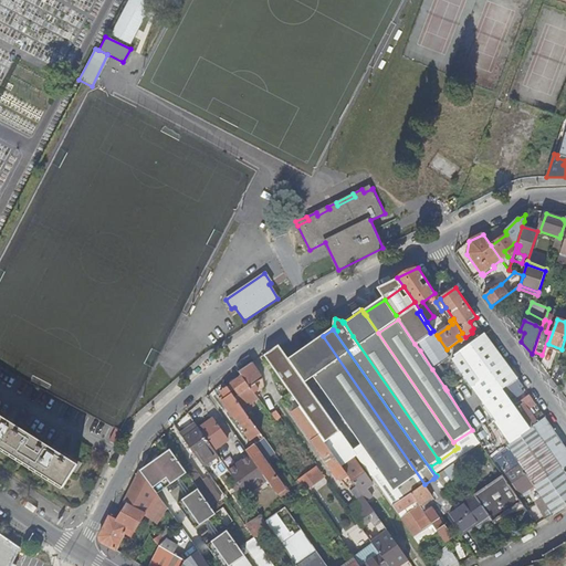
[(430,333),(415,344),(420,350),(439,338),(437,335),(433,331),(430,333)]
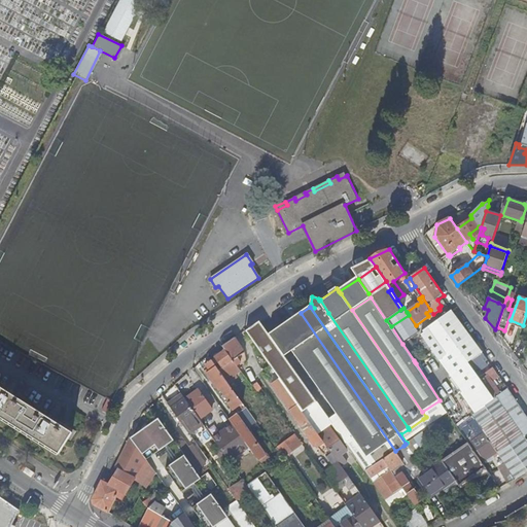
[(293,351),(373,466),(383,459),(384,459),(395,451),(301,313),(270,335),(285,357),(293,351)]
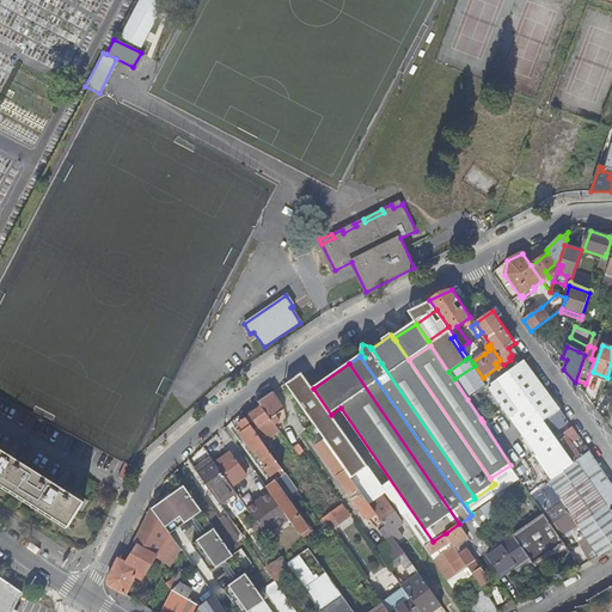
[(494,386),(490,387),(550,476),(552,479),(561,475),(565,471),(574,464),(552,434),(543,421),(544,421),(561,409),(530,365),(512,377),(508,372),(491,383),(494,386)]
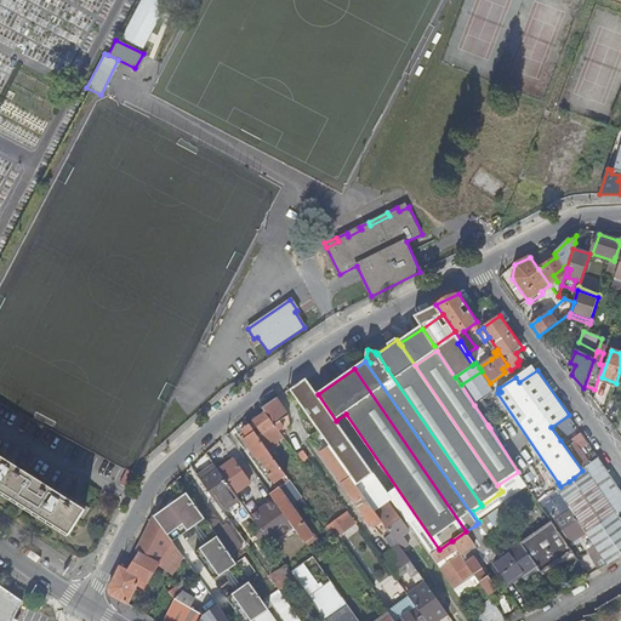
[(482,371),(461,385),(474,405),(484,398),(495,391),(490,383),(482,371)]
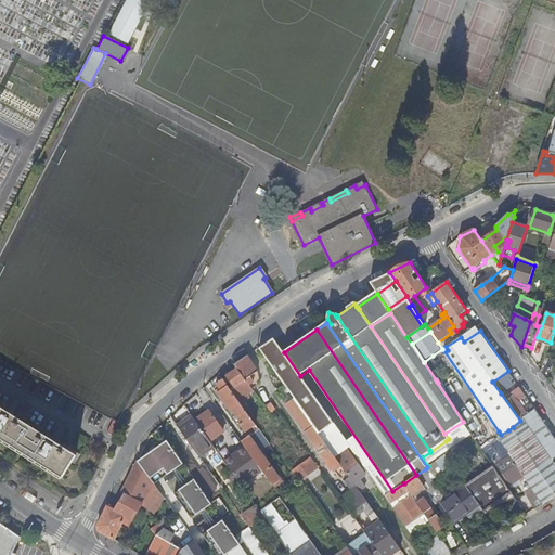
[(252,376),(259,372),(248,356),(234,365),(237,369),(250,386),(256,383),(252,376)]
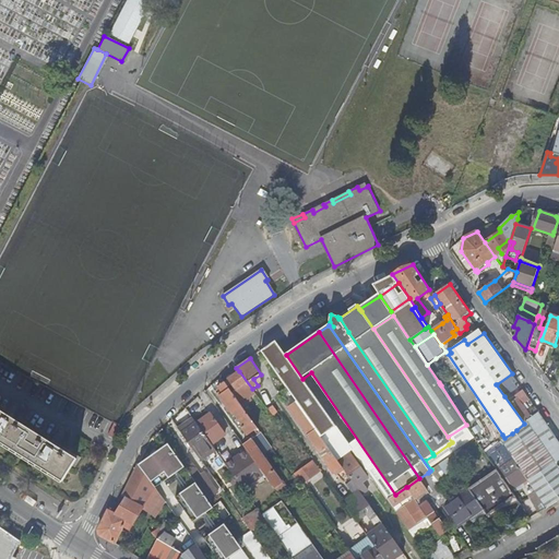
[(449,381),(436,358),(427,365),(439,382),(440,384),(441,385),(450,397),(466,388),(458,375),(449,381)]
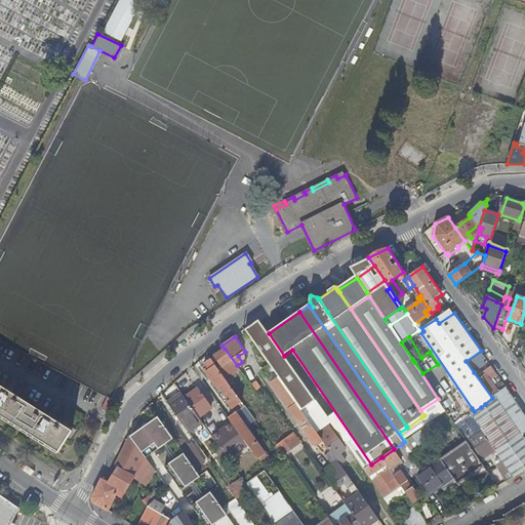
[(217,354),(214,357),(218,363),(215,365),(224,376),(230,371),(226,364),(228,363),(232,369),(235,373),(240,369),(225,349),(217,354)]
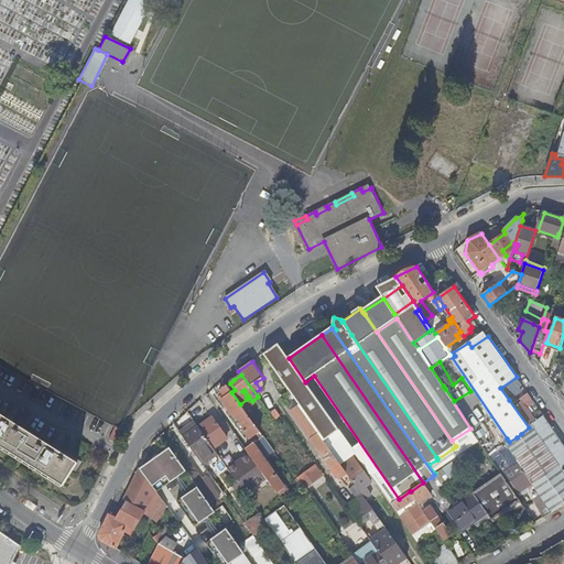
[(518,384),(521,382),(517,377),(501,388),(508,398),(513,393),(516,396),(522,391),(518,384)]
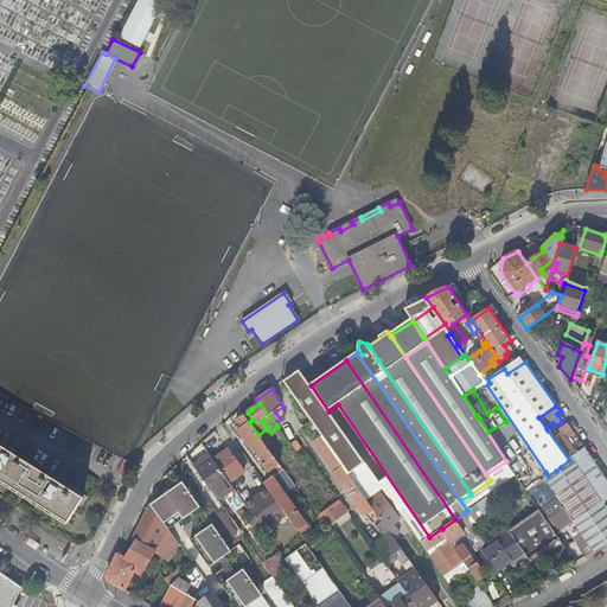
[(280,419),(274,422),(275,423),(286,417),(283,407),(275,411),(280,419)]
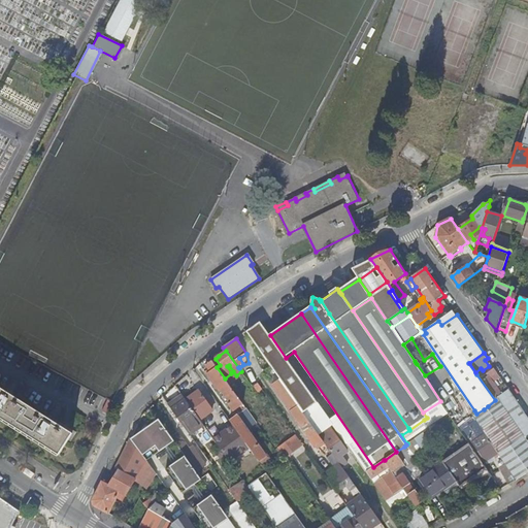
[(224,396),(226,399),(229,403),(228,404),(234,411),(240,407),(243,411),(244,411),(248,409),(230,386),(229,384),(225,378),(217,367),(211,359),(208,361),(211,365),(207,368),(208,369),(205,372),(219,391),(220,391),(224,396)]
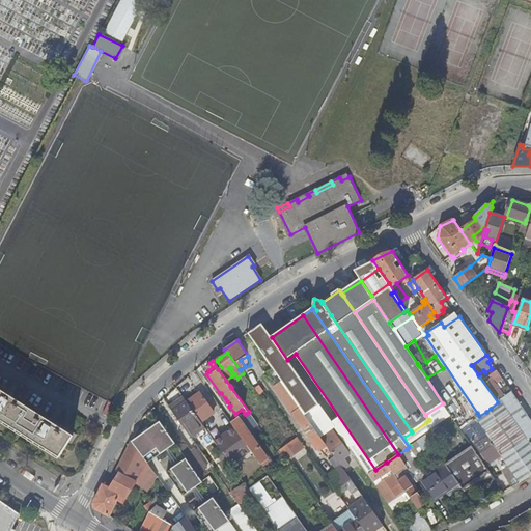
[(289,363),(275,372),(281,382),(294,398),(307,388),(289,363)]
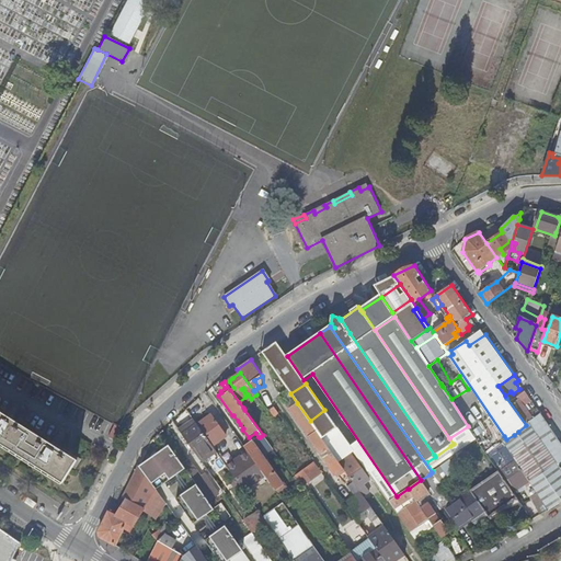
[(521,402),(525,399),(529,396),(526,391),(518,397),(519,400),(515,402),(511,396),(506,398),(526,425),(534,420),(523,404),(521,402)]
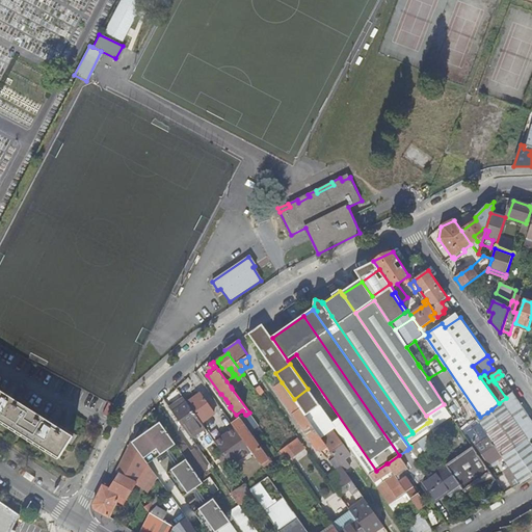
[(315,430),(282,382),(274,387),(317,450),(325,445),(315,430)]
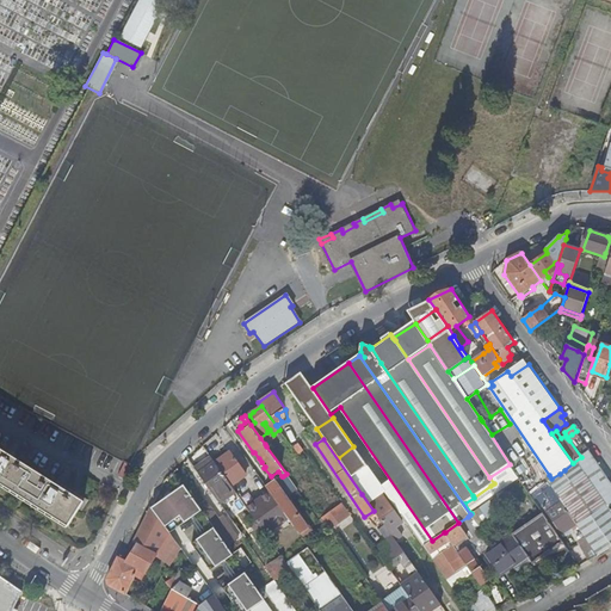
[(298,454),(304,450),(298,443),(294,446),(298,454)]
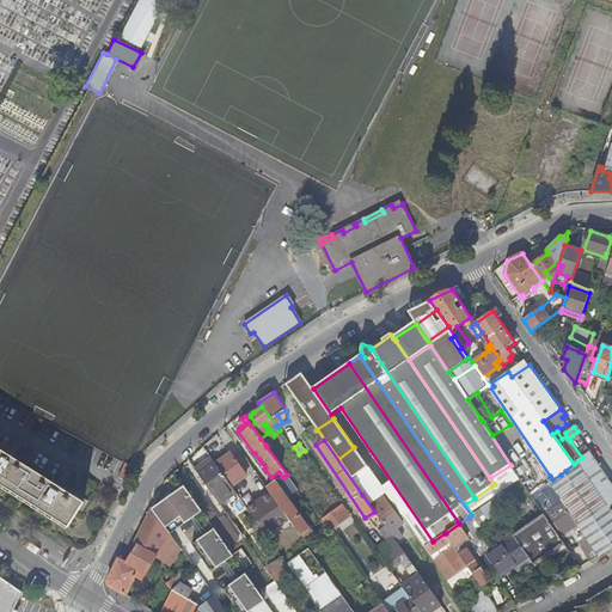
[(69,527),(72,522),(85,503),(67,493),(0,450),(0,484),(41,510),(69,527)]
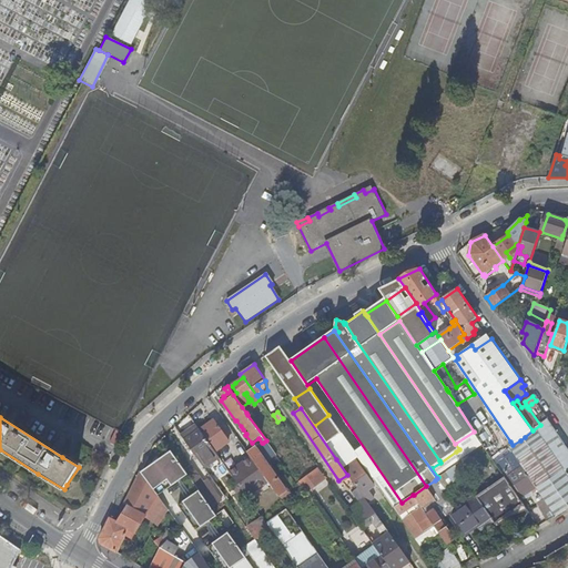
[(211,423),(208,418),(198,426),(201,430),(211,423)]
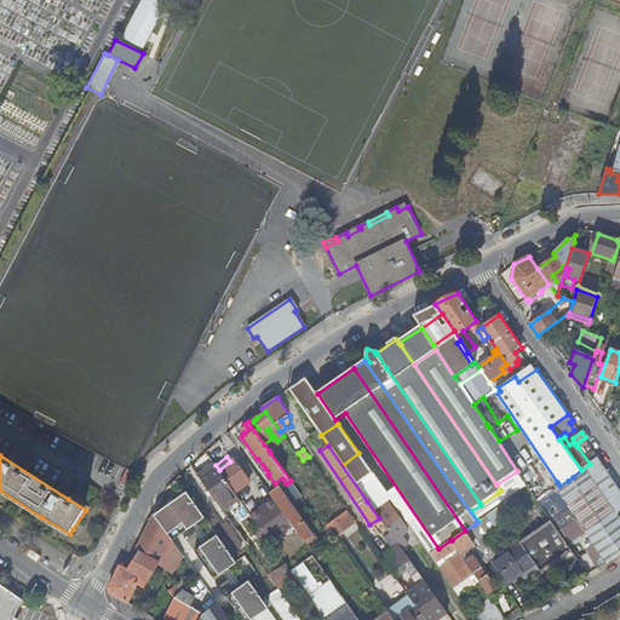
[(251,482),(234,458),(230,461),(219,470),(233,491),(235,493),(245,487),(251,482)]
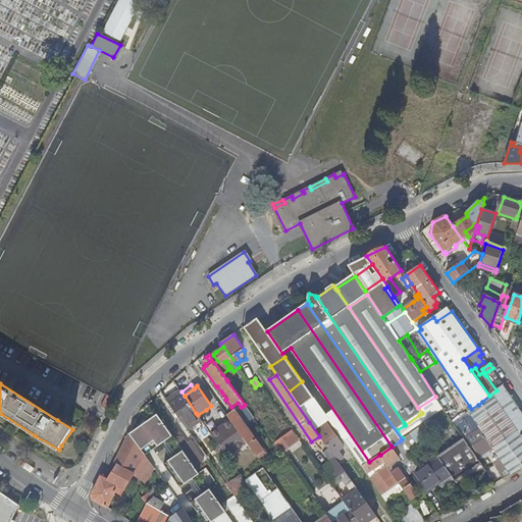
[(521,411),(504,385),(497,390),(489,396),(482,402),(503,432),(508,439),(493,449),(511,474),(512,475),(521,468),(521,411)]
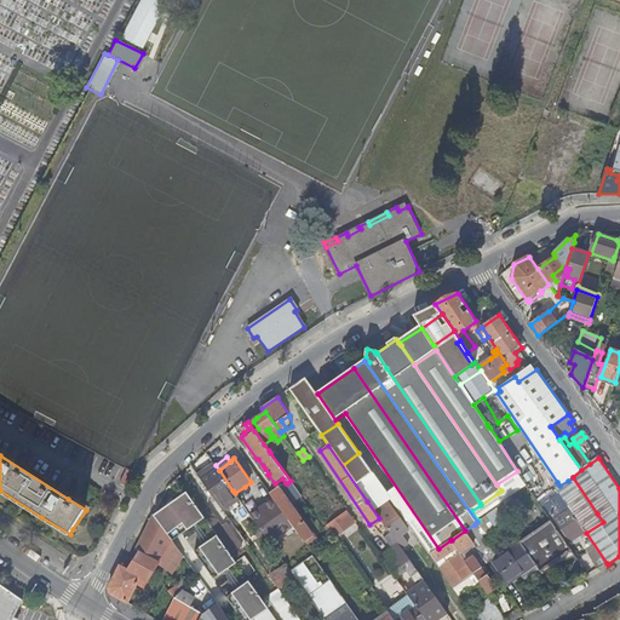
[(216,465),(200,476),(202,481),(219,470),(216,465)]
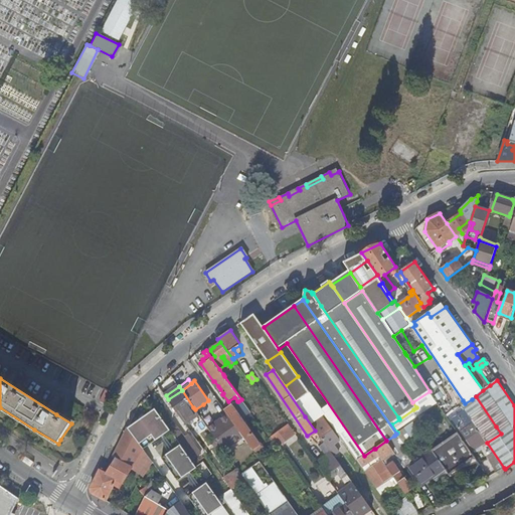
[(193,407),(182,390),(168,399),(180,416),(184,422),(197,412),(195,409),(193,407)]
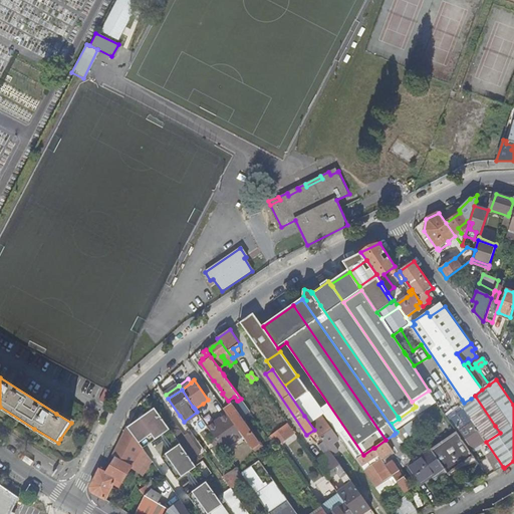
[(180,417),(180,416),(168,399),(168,400),(180,417)]
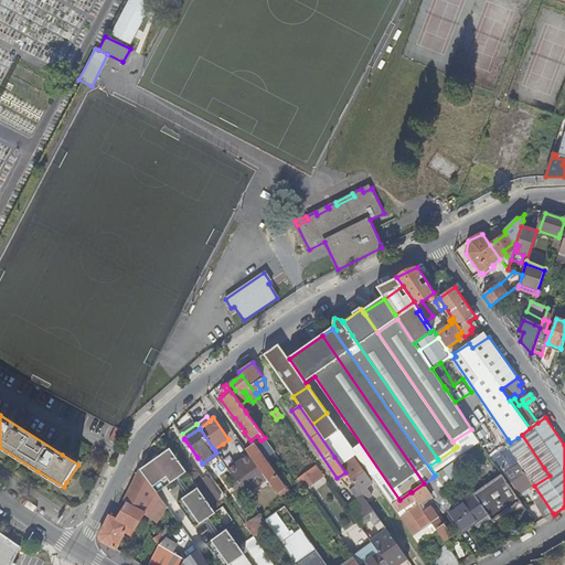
[(265,460),(275,452),(265,438),(262,440),(260,440),(246,450),(249,455),(260,471),(266,480),(277,494),(285,489),(265,460)]
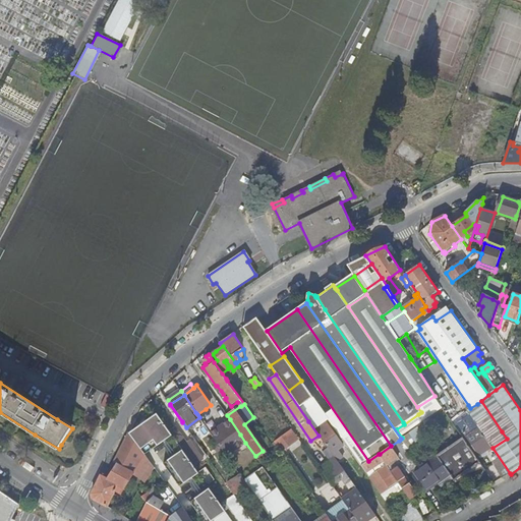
[(501,431),(477,404),(470,408),(468,410),(467,411),(469,414),(479,428),(489,444),(493,448),(507,439),(502,431),(501,431)]
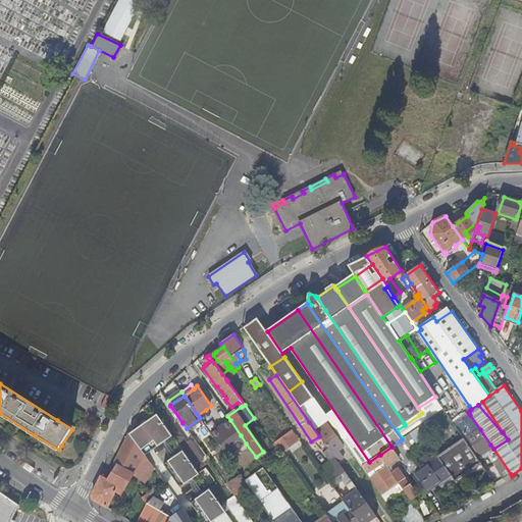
[(468,416),(470,415),(468,412),(454,423),(457,428),(470,419),(468,416)]
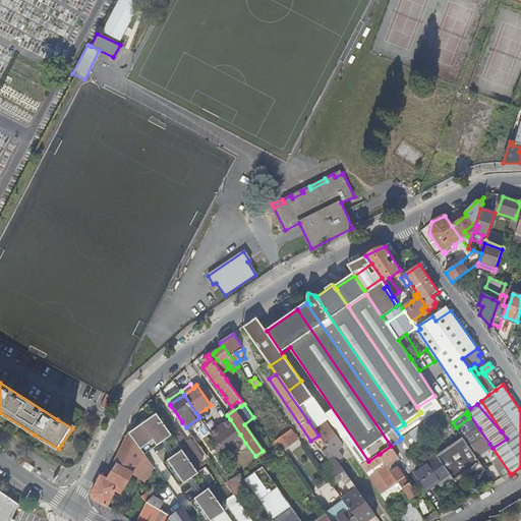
[(172,436),(157,414),(130,433),(136,442),(141,450),(150,444),(154,450),(172,436)]
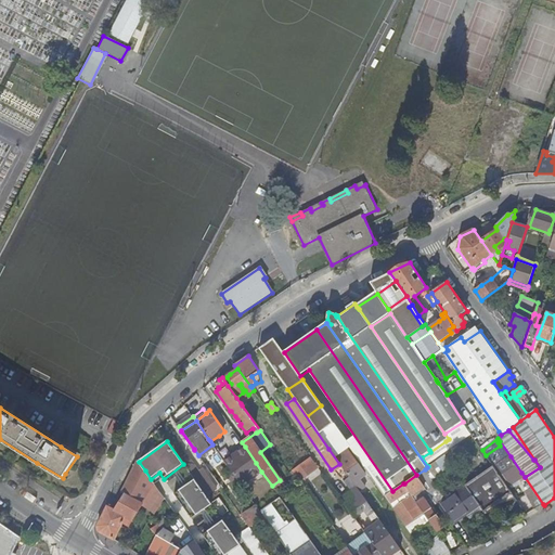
[(346,441),(332,452),(335,456),(347,449),(350,447),(346,441)]
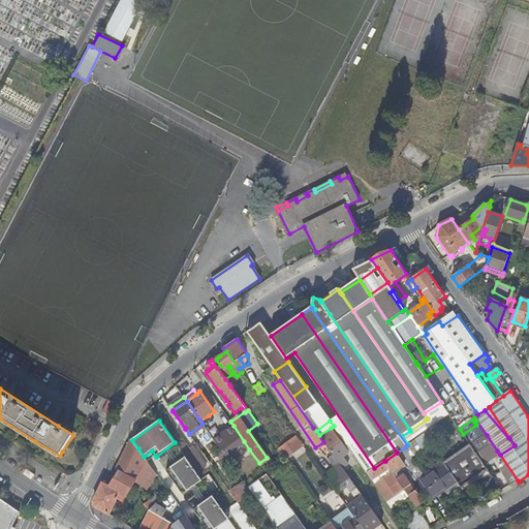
[(205,427),(203,424),(189,434),(191,437),(205,427)]
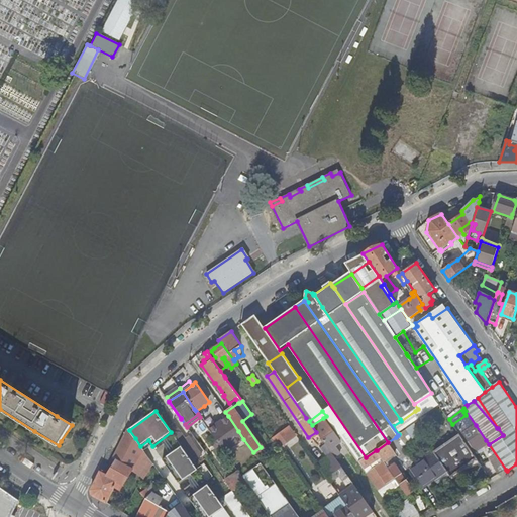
[(238,431),(228,416),(209,430),(219,444),(225,452),(243,439),(238,431)]
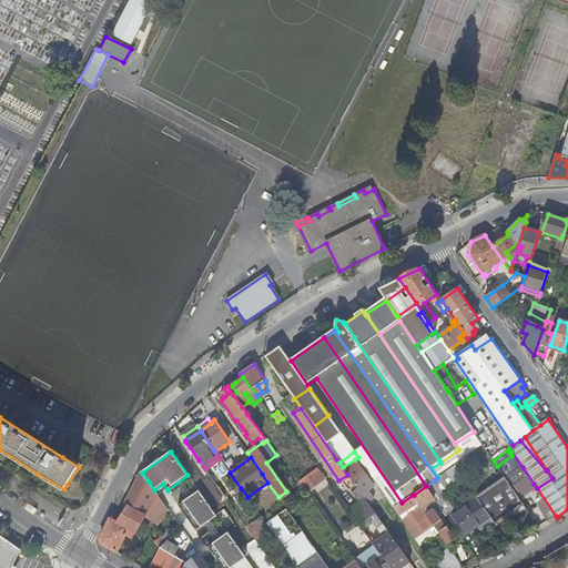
[(374,486),(355,459),(343,467),(362,493),(365,499),(368,503),(374,498),(368,489),(374,486)]
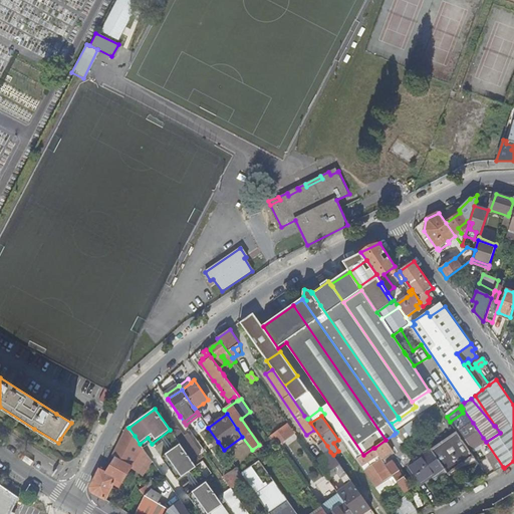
[(183,434),(174,421),(169,425),(178,437),(183,434)]
